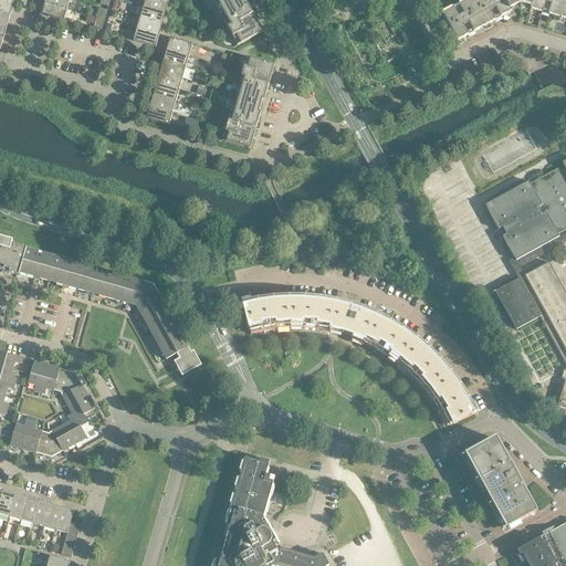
[(11,3),(0,0),(0,12),(8,14),(9,14),(10,14),(13,3),(12,2),(11,3)]
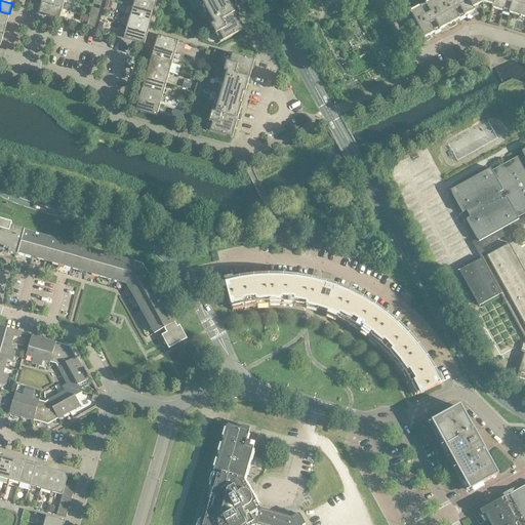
[(42,0),(42,2),(44,3),(43,3),(63,9),(65,0),(42,0)]
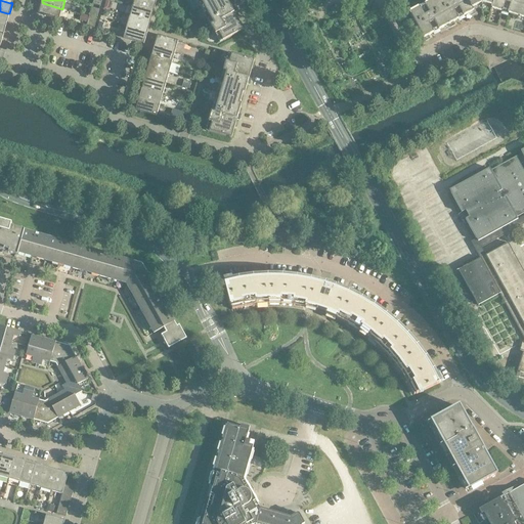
[(155,1),(150,0),(134,0),(133,6),(151,11),(154,11),(157,1),(155,0),(155,1)]
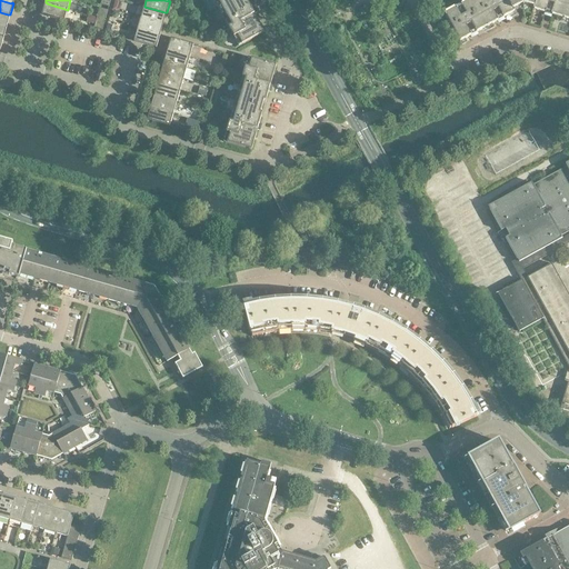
[(246,3),(243,0),(231,0),(220,7),(223,12),(220,13),(239,47),(265,32),(248,2),(246,3)]
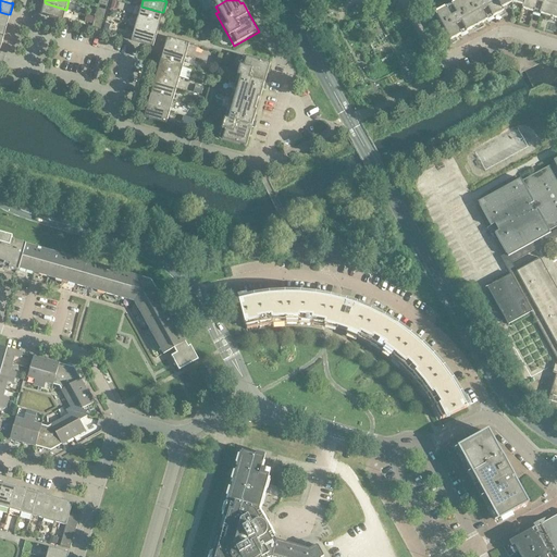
[(446,8),(435,14),(450,41),(460,35),(461,35),(462,37),(465,36),(467,34),(466,33),(467,33),(477,26),(461,0),(459,0),(448,7),(446,8)]
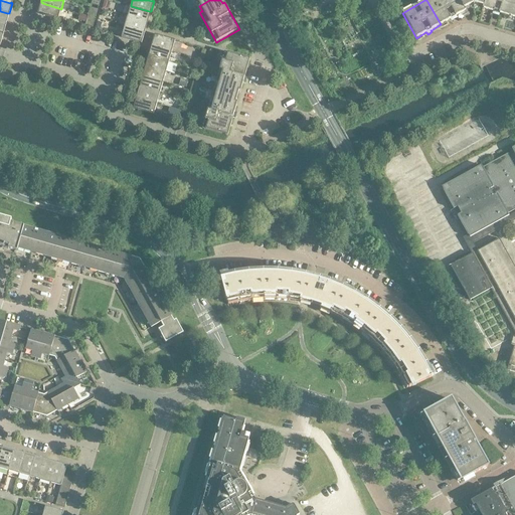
[(426,0),(441,24),(450,19),(451,19),(452,21),(456,18),(456,16),(466,10),(465,8),(464,9),(458,0),(426,0)]
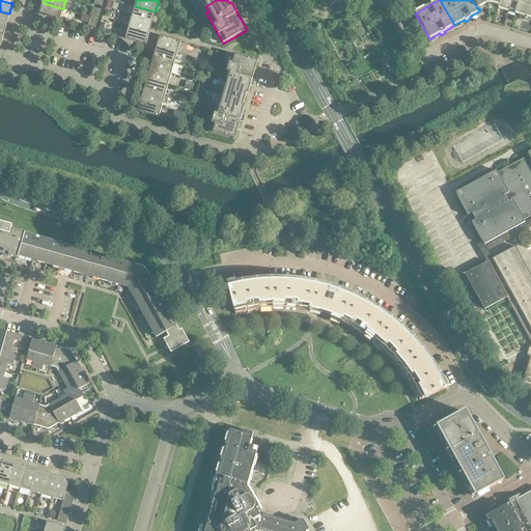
[(472,0),(478,9),(479,8),(487,4),(498,6),(499,7),(501,0),(472,0)]
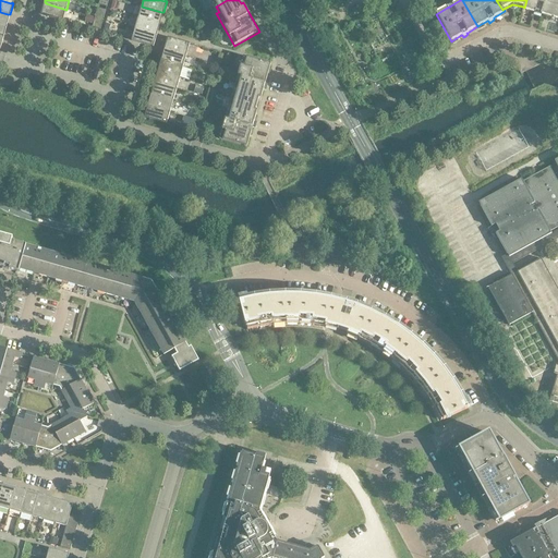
[(523,7),(523,10),(534,13),(535,13),(534,15),(537,16),(540,16),(541,15),(552,19),(557,0),(526,0),(524,8),(523,7)]
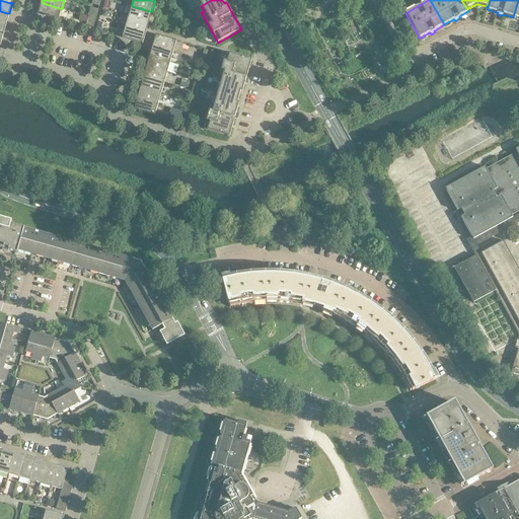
[(44,3),(42,2),(38,14),(59,20),(62,9),(43,3),(44,3)]
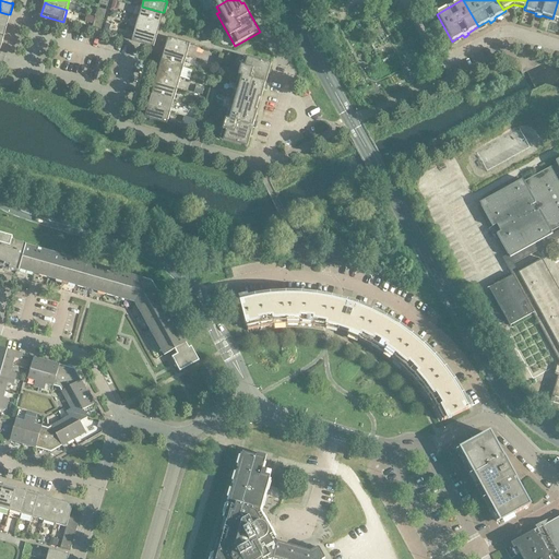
[(162,12),(142,7),(139,18),(158,24),(158,23),(161,24),(164,12),(162,12)]
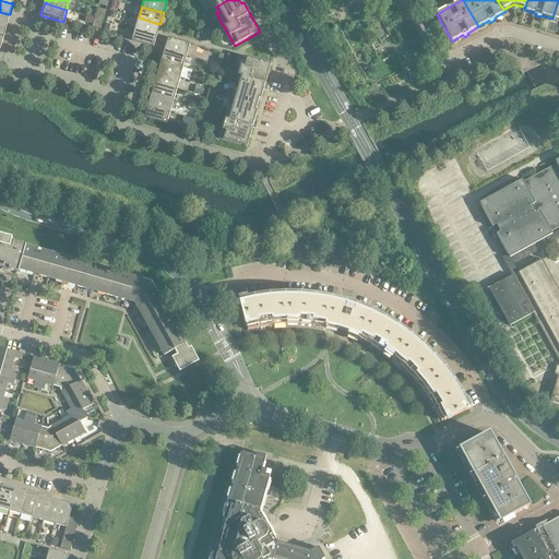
[(8,14),(0,12),(0,24),(4,26),(6,25),(8,26),(10,14),(9,14),(8,14)]
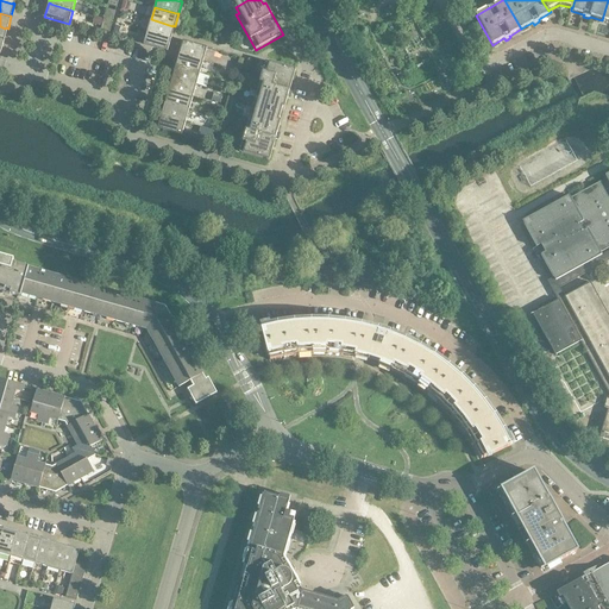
[(135,17),(121,13),(119,22),(125,24),(125,22),(133,22),(135,17)]
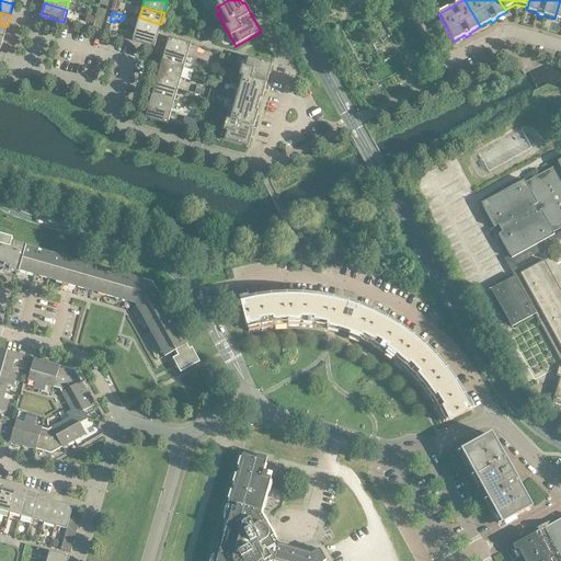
[(159,24),(139,18),(136,30),(156,35),(158,35),(161,24),(159,23),(159,24)]
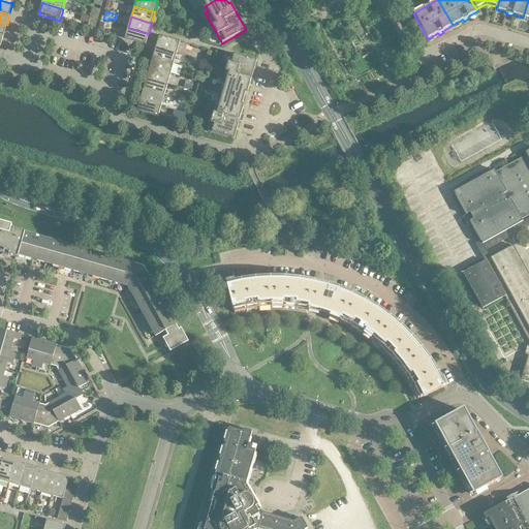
[(147,33),(128,28),(125,39),(146,44),(149,33),(147,33)]
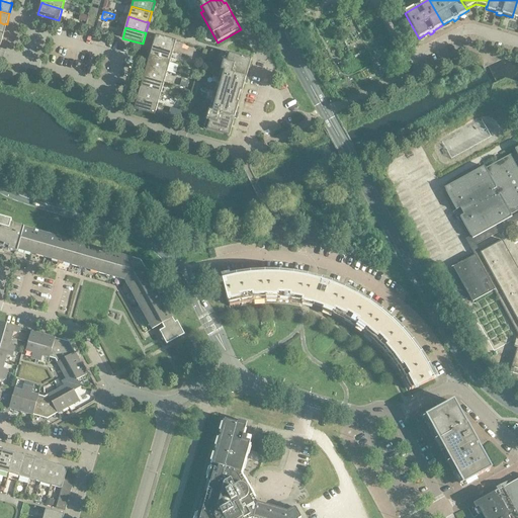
[(156,35),(154,39),(153,46),(155,47),(154,47),(173,52),(176,40),(156,35)]
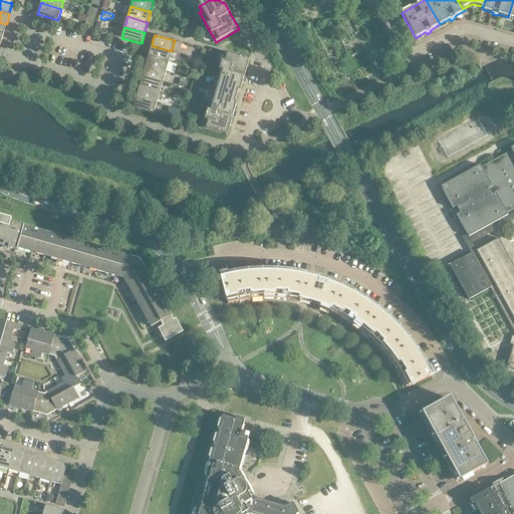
[(154,46),(152,45),(149,55),(151,56),(150,56),(169,62),(172,51),(153,46),(154,46)]
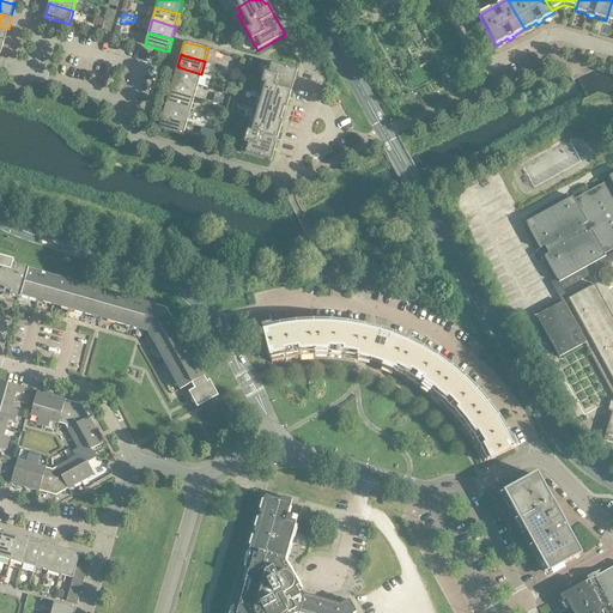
[(297,71),(267,62),(256,102),(260,103),(258,109),(283,116),(285,107),(287,107),(297,71)]
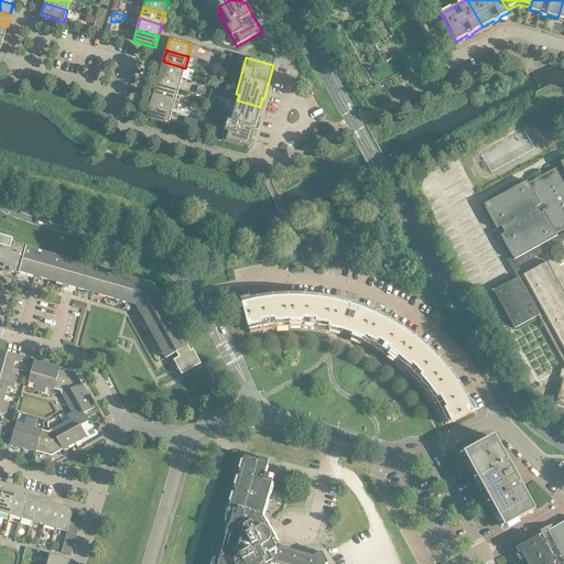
[(165,62),(163,61),(160,73),(162,73),(161,74),(182,79),(185,68),(164,62),(165,62)]
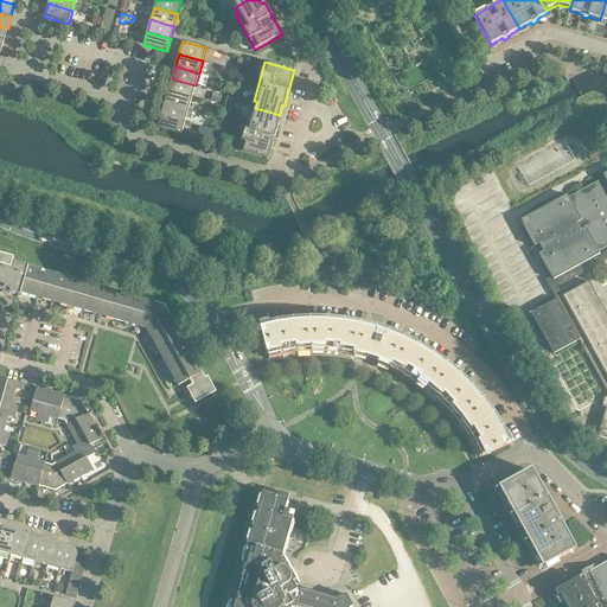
[(174,78),(172,78),(168,90),(171,91),(170,91),(192,97),(196,85),(173,80),(174,78)]
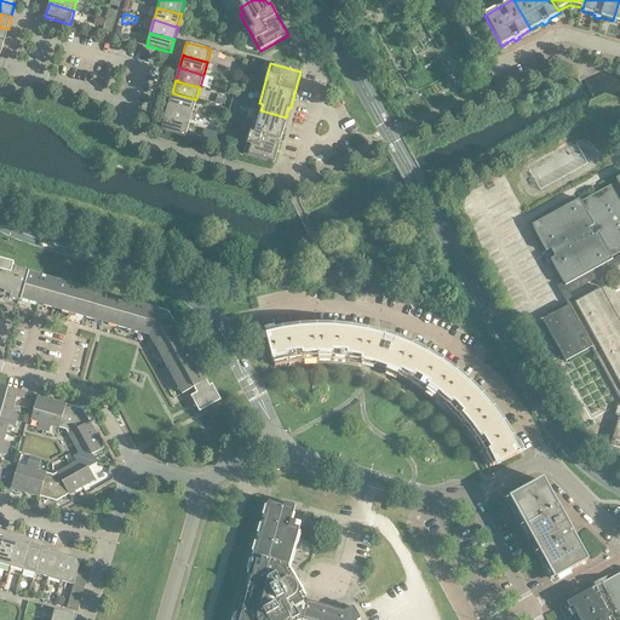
[(174,93),(172,92),(168,104),(171,105),(170,107),(193,113),(196,99),(173,93),(174,93)]
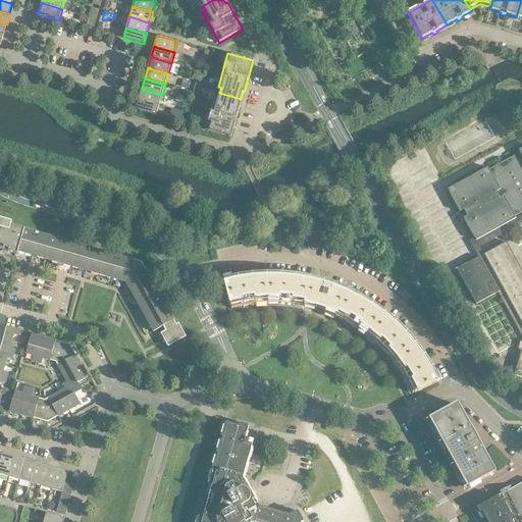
[(144,89),(142,88),(139,99),(141,99),(140,100),(159,105),(162,95),(143,90),(144,89)]
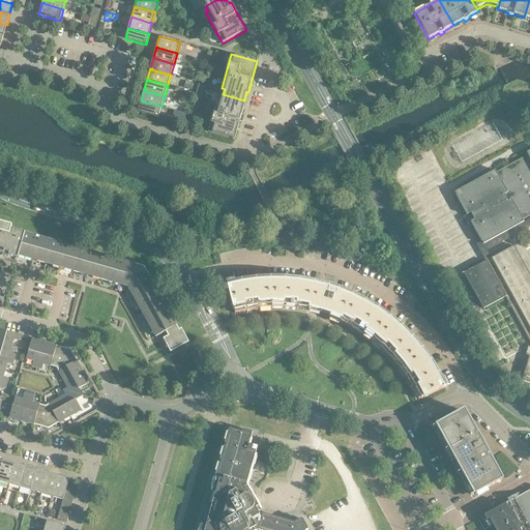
[(244,100),(223,94),(222,99),(218,98),(208,133),(234,140),(243,109),(241,109),(244,100)]
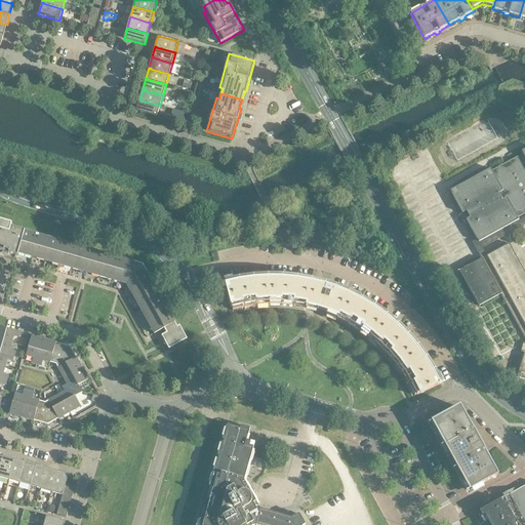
[(142,99),(139,99),(135,111),(140,113),(157,117),(160,106),(140,101),(142,99)]
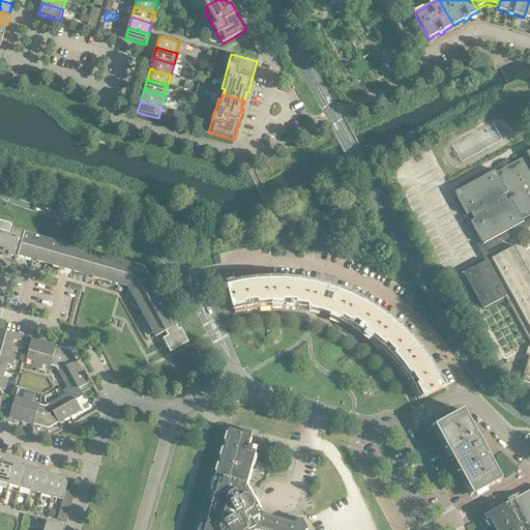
[(529,150),(527,152),(528,152),(527,153),(528,155),(496,173),(495,171),(494,171),(455,193),(457,196),(467,215),(464,217),(467,224),(470,222),(481,242),(482,241),(483,244),(484,244),(505,233),(524,223),(523,219),(529,215),(529,150)]
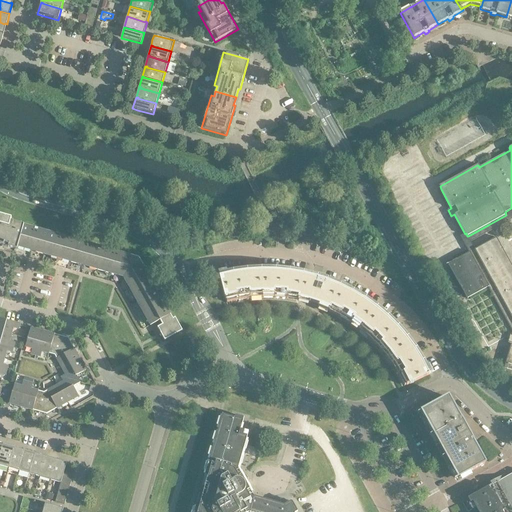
[(0,244),(0,245),(17,249),(18,247),(123,277),(150,326),(160,321),(162,325),(157,328),(165,341),(182,331),(175,318),(174,318),(140,257),(11,220),(12,218),(0,214),(0,244)]
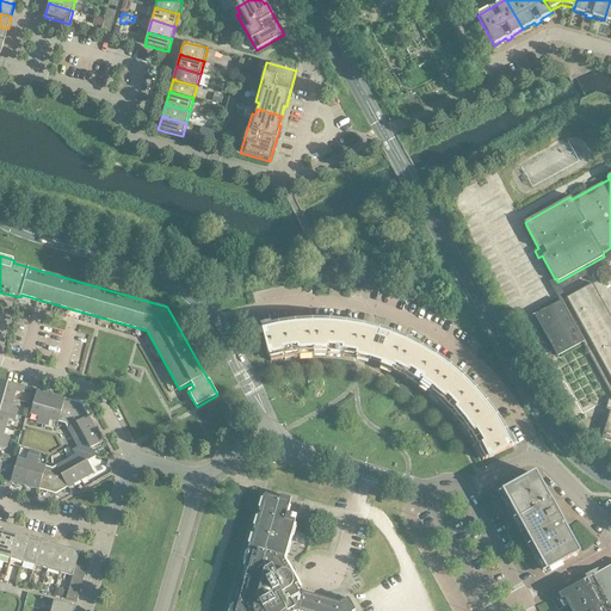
[(610,318),(592,283),(566,298),(567,301),(561,304),(560,302),(535,315),(557,357),(582,343),(610,394),(610,397),(609,400),(605,411),(610,412),(609,414),(605,413),(598,434),(603,437),(602,439),(610,442),(610,318)]
